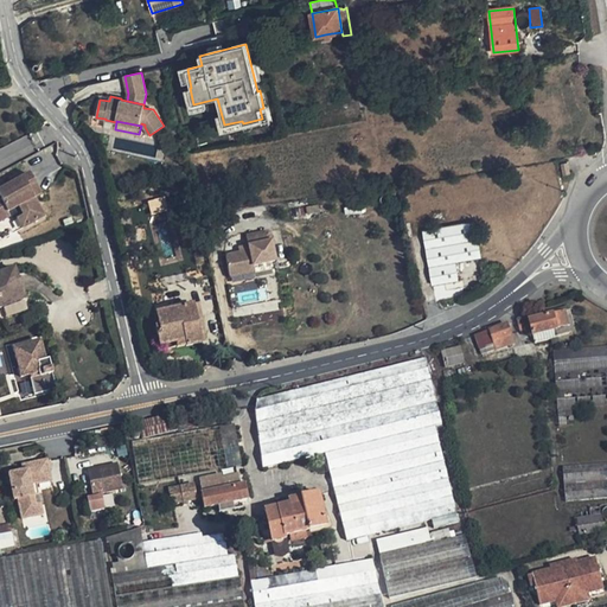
[(0,216),(7,213),(18,208),(23,216),(29,227),(44,217),(33,198),(40,195),(29,174),(0,190),(0,216)]
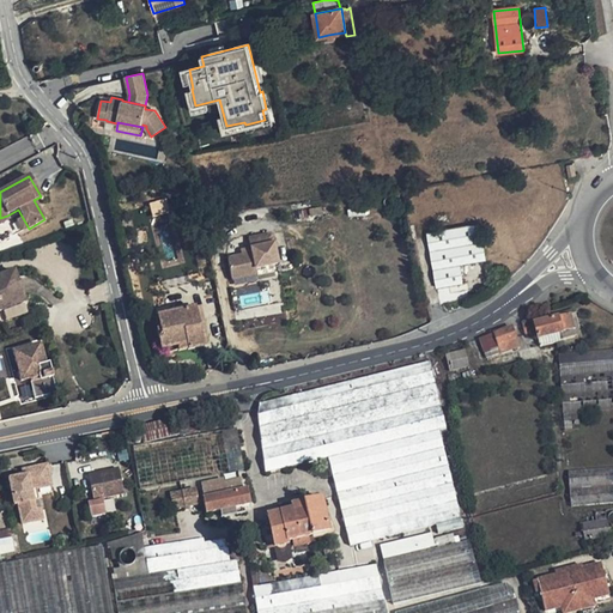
[(149,204),(153,217),(169,212),(165,198),(149,204)]
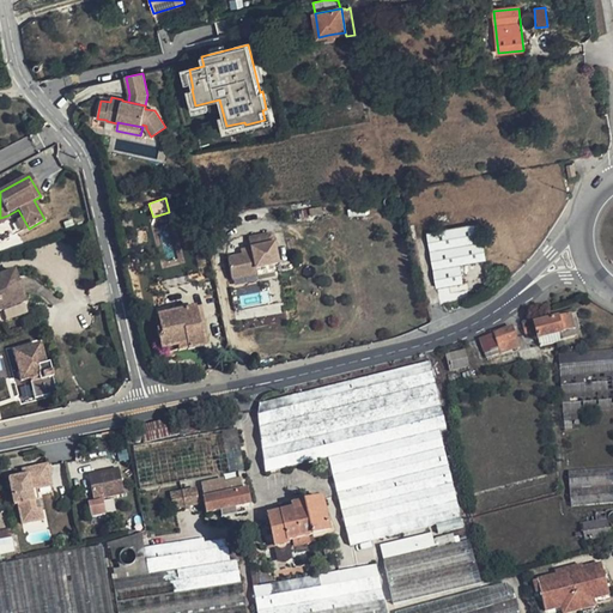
[(322,216),(321,208),(305,211),(307,219),(322,216)]
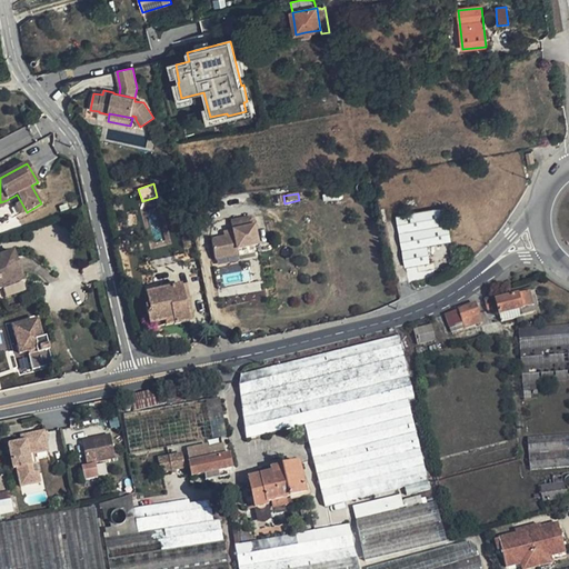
[(27,212),(21,202),(16,205),(21,215),(27,212)]
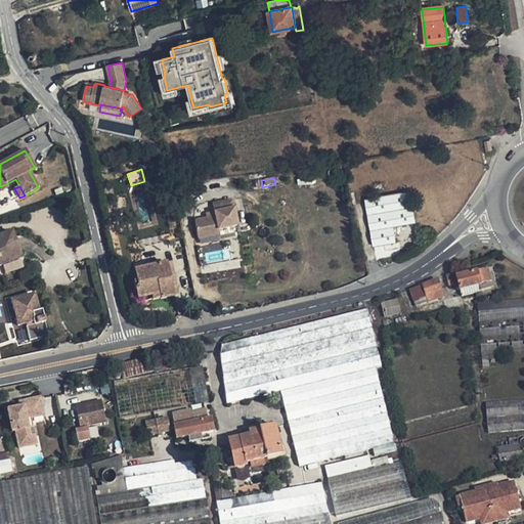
[(409,191),(365,200),(374,247),(396,243),(393,226),(416,222),(409,191)]
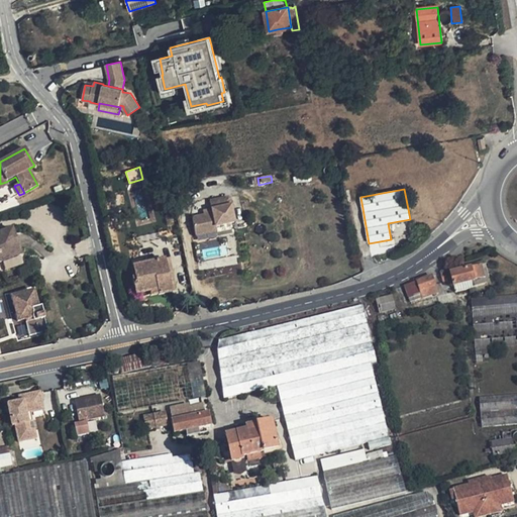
[(208,215),(192,219),(196,236),(216,231),(215,227),(233,223),(228,198),(209,202),(211,210),(208,211),(208,215)]
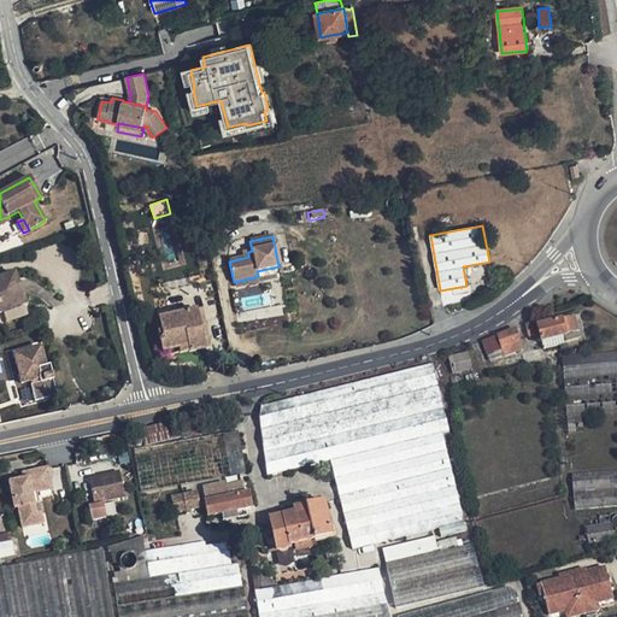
[(0,312),(24,305),(13,274),(0,277),(0,312)]
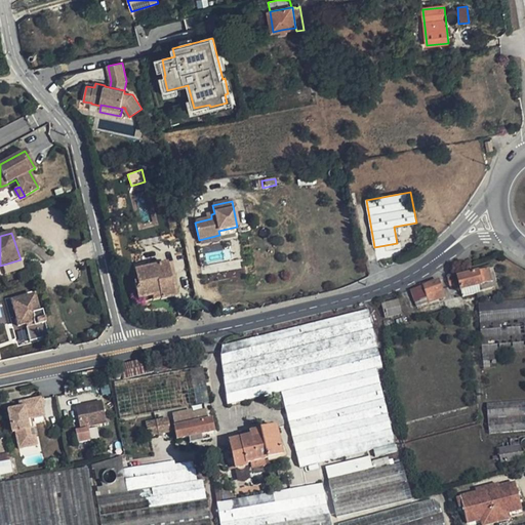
[(166,264),(134,271),(137,282),(134,283),(138,299),(152,296),(153,301),(174,297),(166,264)]
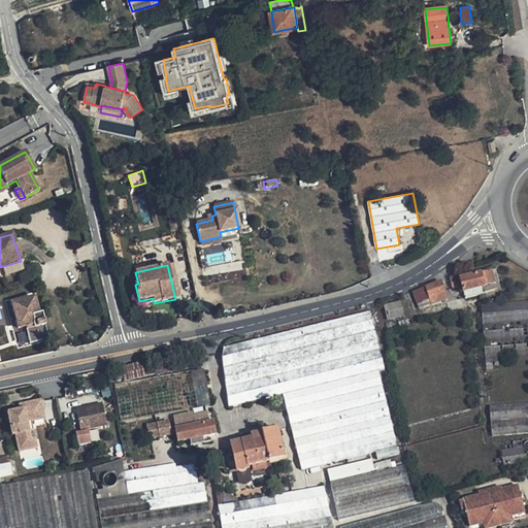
[(495,286),(492,273),(481,275),(480,273),(469,275),(470,278),(460,281),(460,278),(452,281),(454,289),(462,287),(463,294),(485,289),(486,294),(496,292),(495,286)]
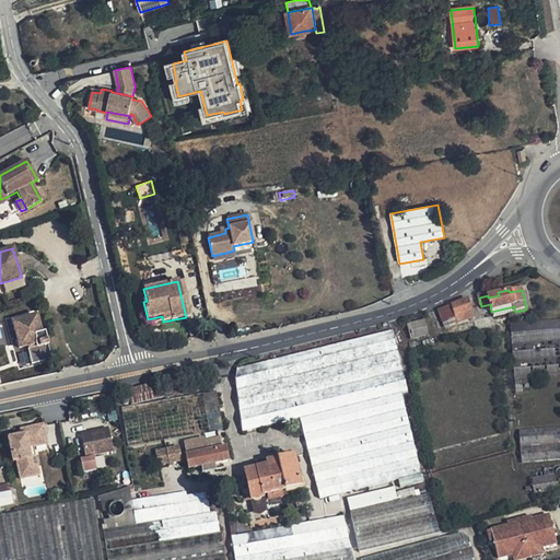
[(469,300),(440,308),(445,327),(475,318),(469,300)]
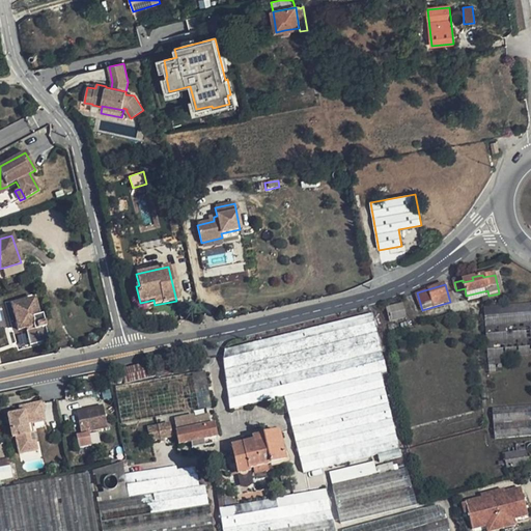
[(466,296),(468,303),(486,299),(488,296),(487,290),(466,296)]
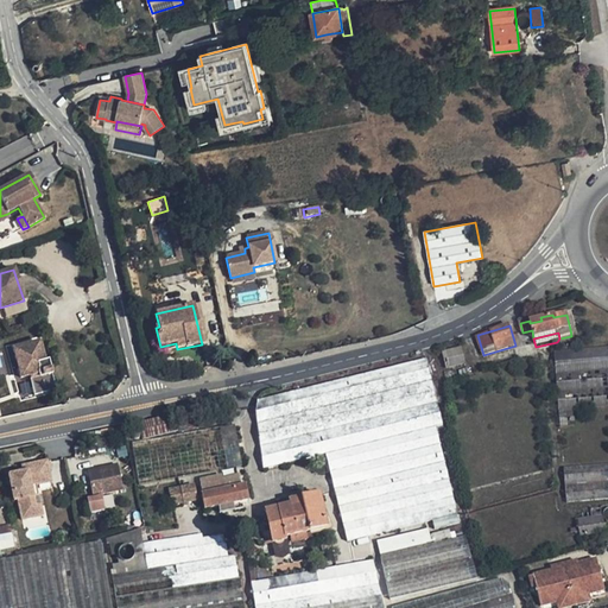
[(39,342),(13,349),(21,378),(30,375),(35,394),(57,390),(51,368),(50,368),(48,360),(44,361),(39,342)]
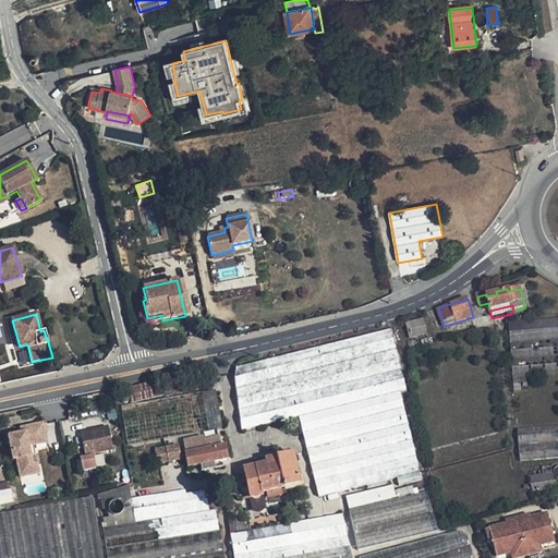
[(427,334),(423,318),(405,323),(409,338),(427,334)]
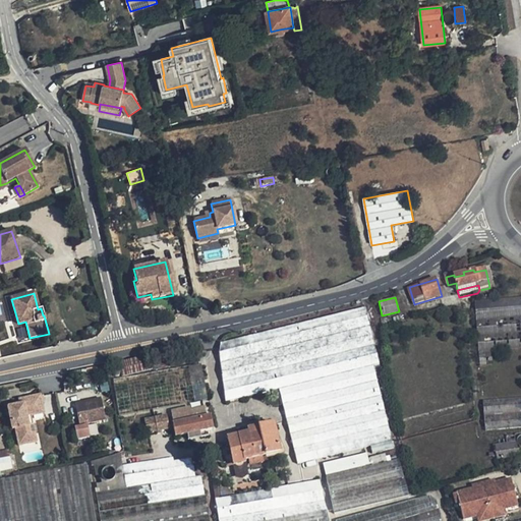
[(474,301),(478,353),(520,348),(520,298),(497,299),(474,301)]
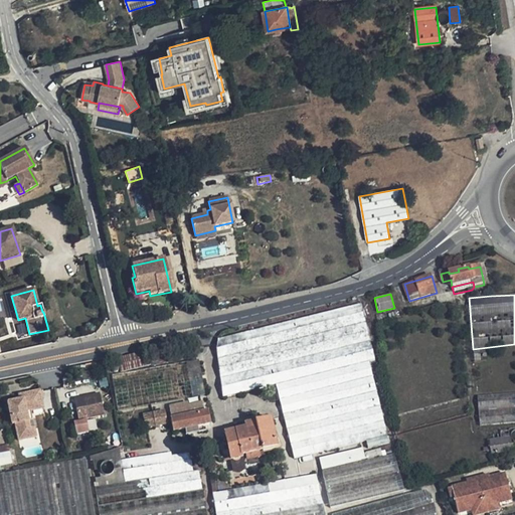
[(361,304),(218,339),(217,359),(220,378),(370,341),(361,304)]
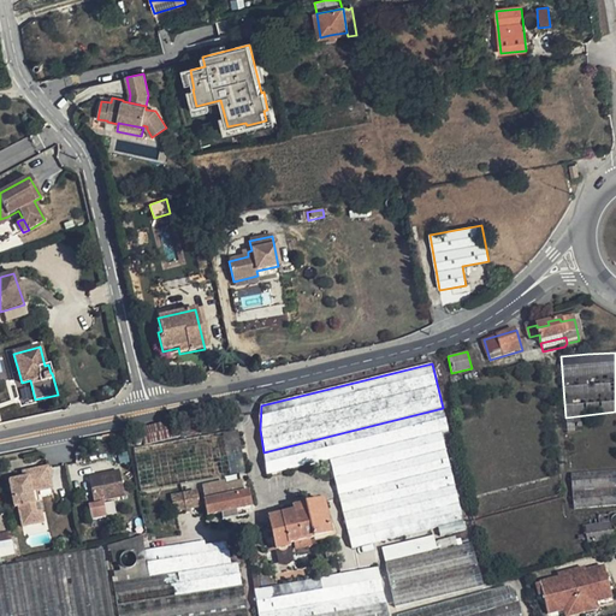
[(444,410),(266,455),(270,475),(312,466),(320,501),(327,499),(335,498),(339,497),(450,469),(452,469),(444,434),(449,432),(444,410)]
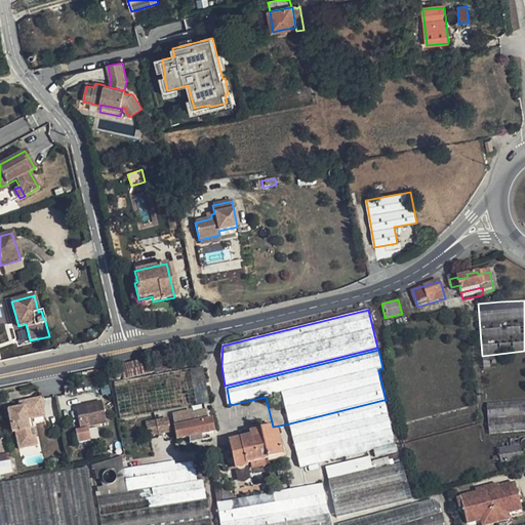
[(170,356),(137,364),(135,363),(133,364),(130,365),(128,366),(122,368),(126,381),(126,382),(156,375),(173,371),(170,356)]
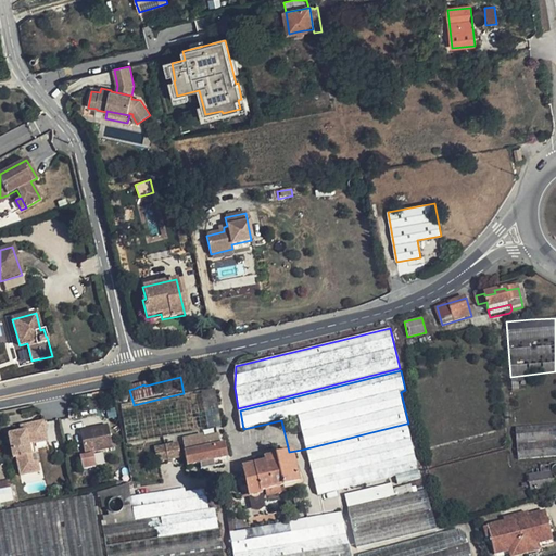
[(119,406),(128,443),(178,434),(220,427),(214,389),(165,397),(134,405),(134,404),(119,406)]
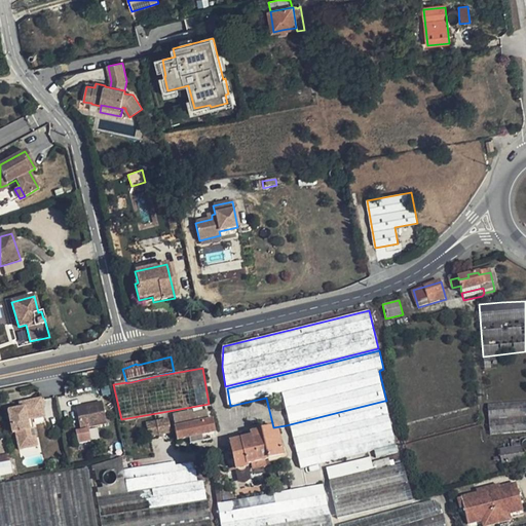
[(396,445),(384,401),(290,424),(300,468),(396,445)]
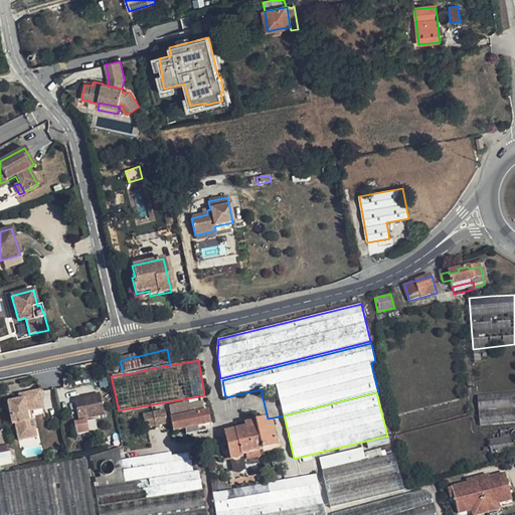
[(31,413),(43,410),(40,393),(23,397),(24,402),(19,403),(8,405),(12,426),(16,425),(19,443),(32,440),(30,431),(29,423),(27,414),(31,413)]
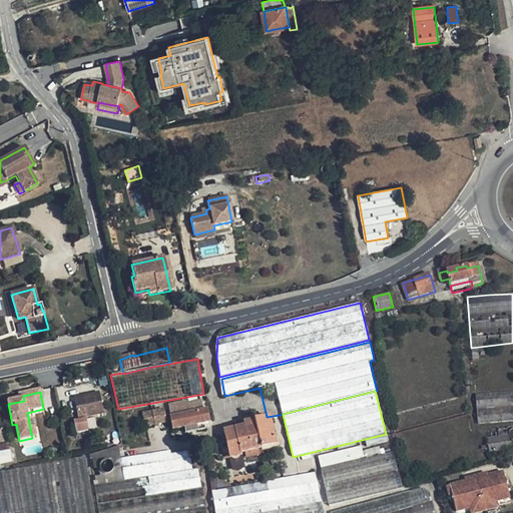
[(478,424),(512,423),(512,395),(477,401),(478,424)]
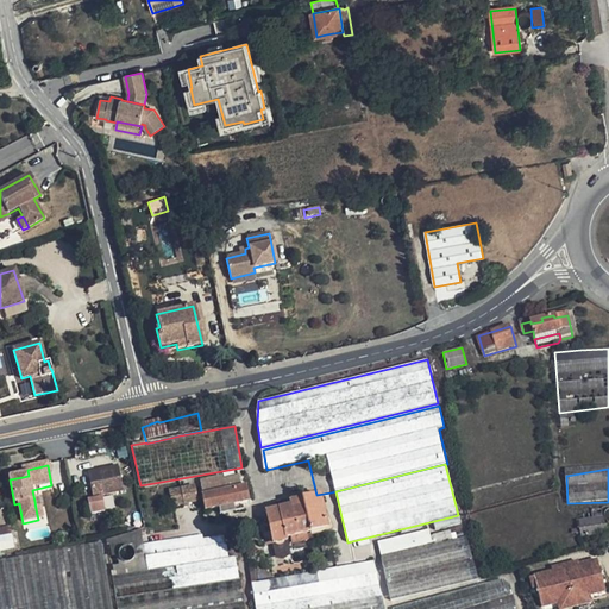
[(120,470),(89,476),(94,497),(125,491),(120,470)]
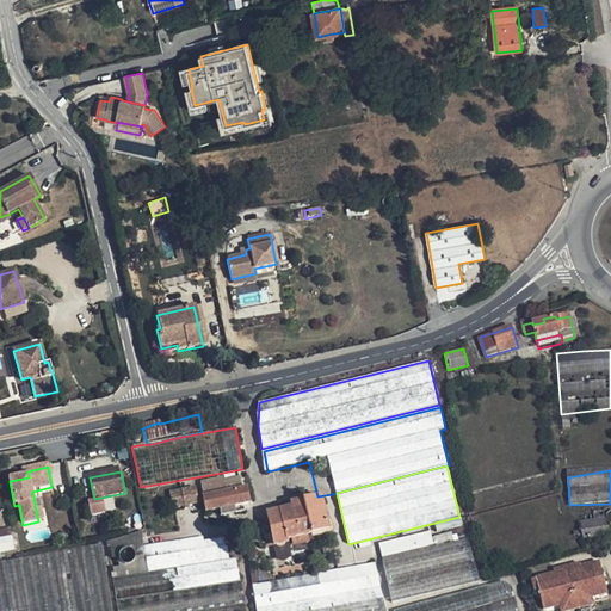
[(248,488),(246,477),(203,486),(205,498),(208,513),(221,510),(235,507),(252,504),(248,488)]
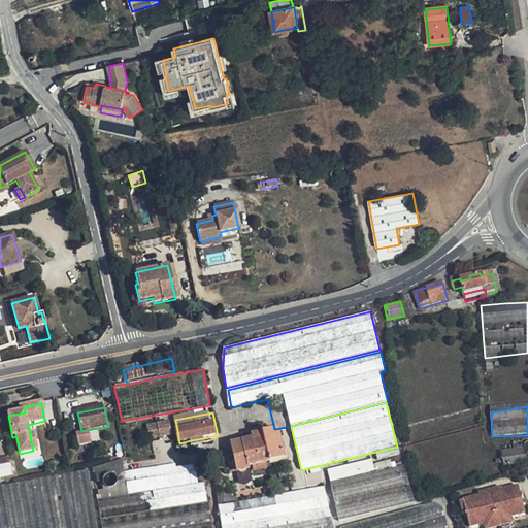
[(173,431),(171,421),(155,425),(158,435),(173,431)]
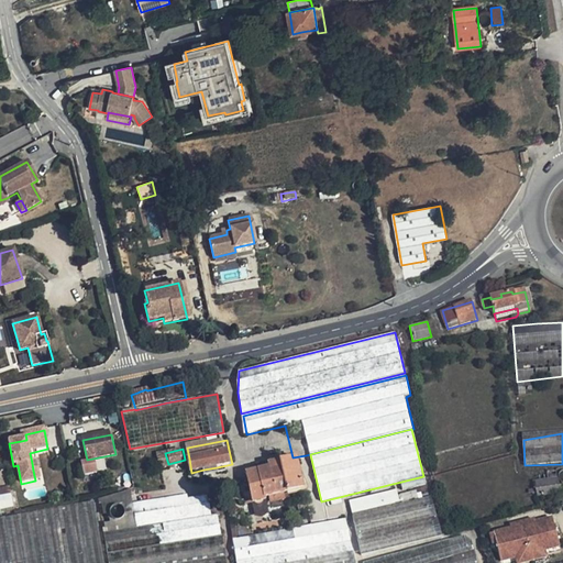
[(256,503),(268,499),(268,496),(272,495),(286,493),(307,487),(299,456),(293,457),(271,463),(272,466),(262,470),(250,472),(256,503)]
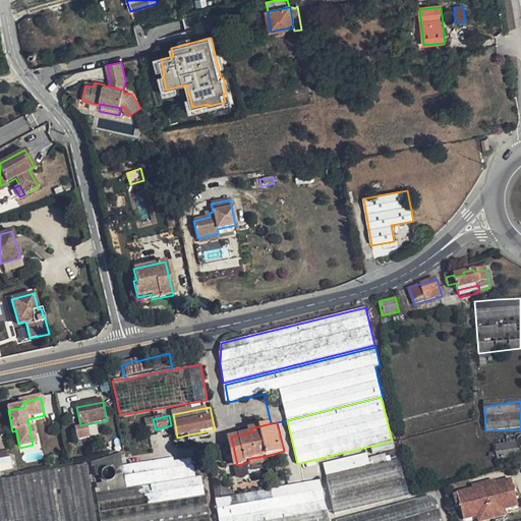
[(240,427),(242,435),(251,431),(250,428),(250,425),(240,427)]
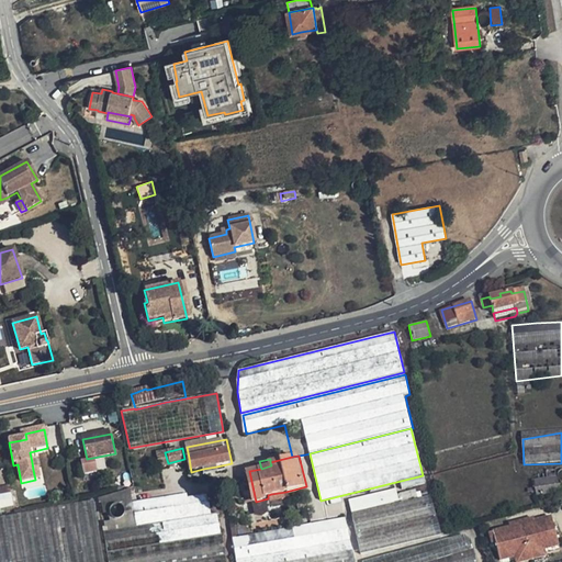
[(557,476),(531,481),(532,489),(535,487),(536,494),(537,496),(560,493),(557,476)]
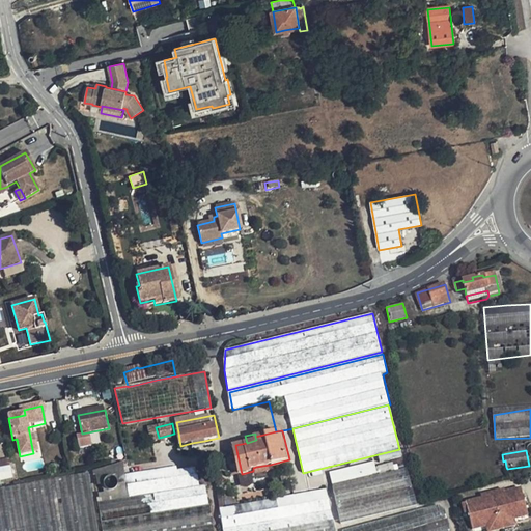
[(0,482),(14,480),(9,463),(0,464),(0,482)]
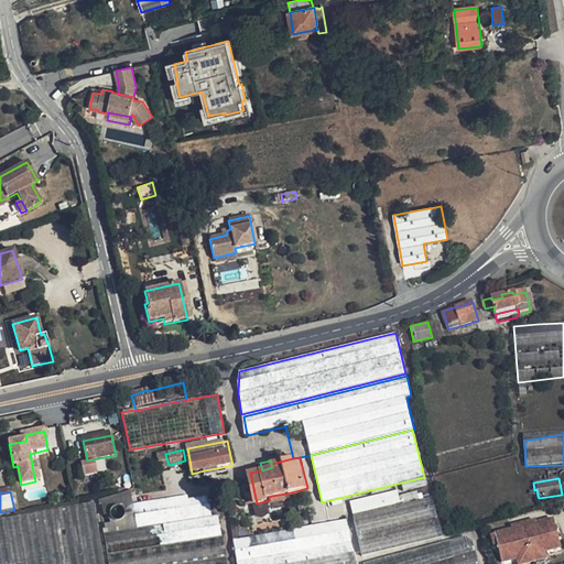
[(111,563),(227,563),(224,539),(217,492),(193,497),(136,507),(138,527),(108,532),(111,563)]
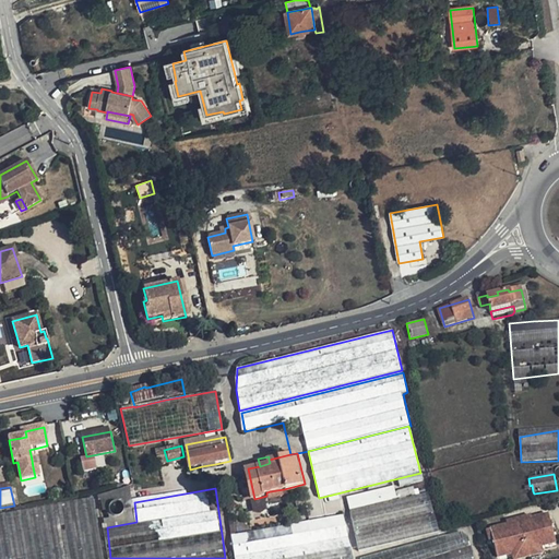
[(270,491),(272,499),(285,496),(284,489),(270,491)]
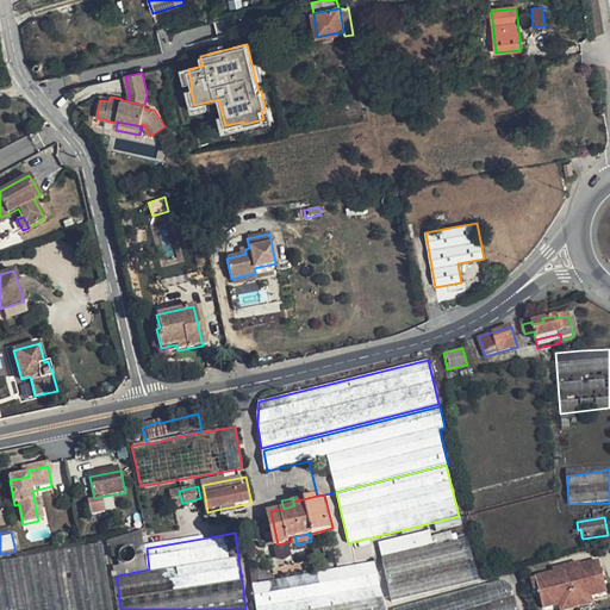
[(391,602),(479,580),(467,537),(383,558),(391,602)]
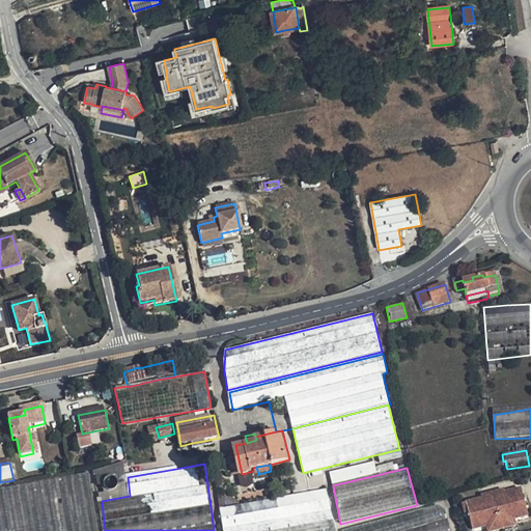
[(348,478),(346,470),(328,475),(330,483),(348,478)]
